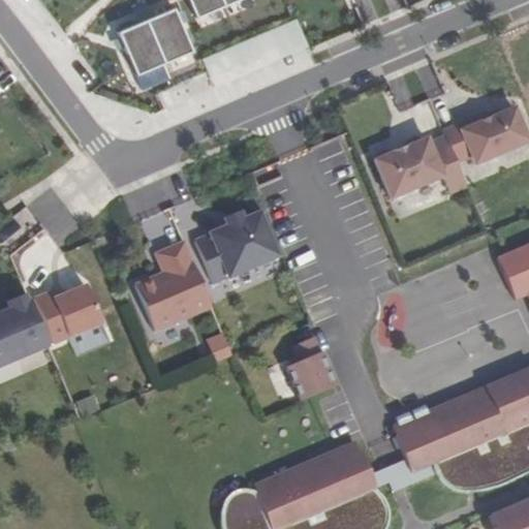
[(186,0),(194,18),(234,0),(186,0)]
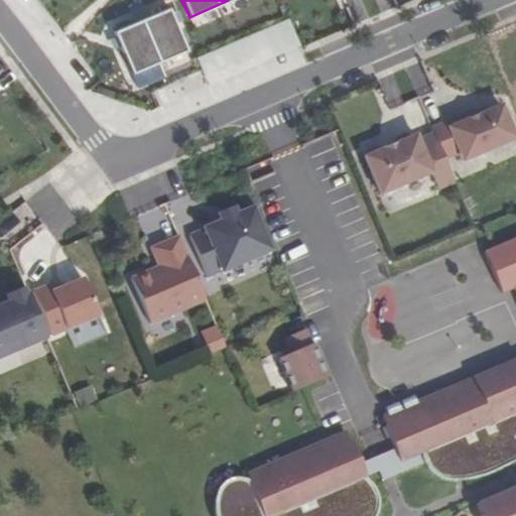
[(112,32),(130,74),(185,49),(167,8),(112,32)]
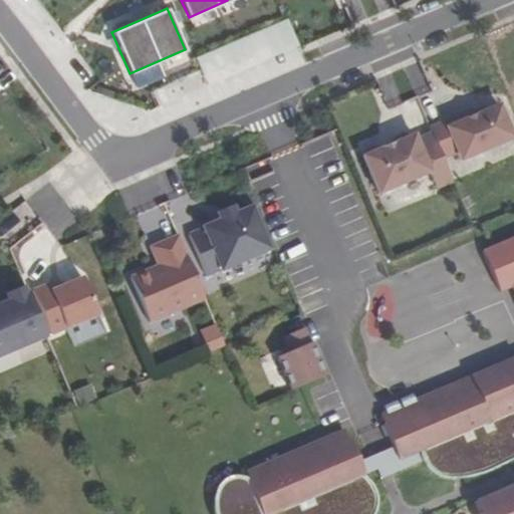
[(197,53),(207,82),(300,47),(289,19),(197,53)]
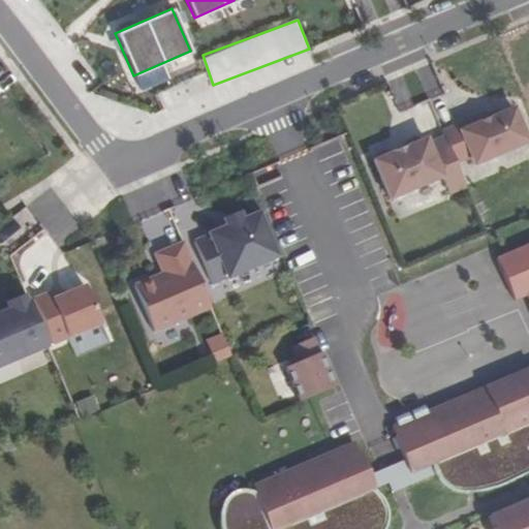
[(472,117),(440,130),(442,136),(454,162),(469,156),(473,164),(527,142),(512,107),(488,118),(475,123),(472,117)]
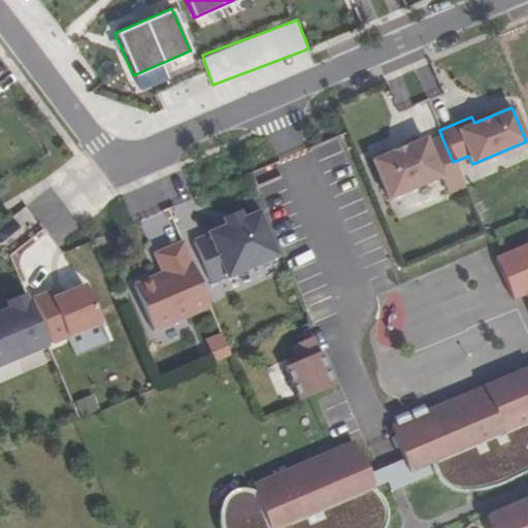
[(485,111),(471,117),(474,123),(487,118),(485,111)]
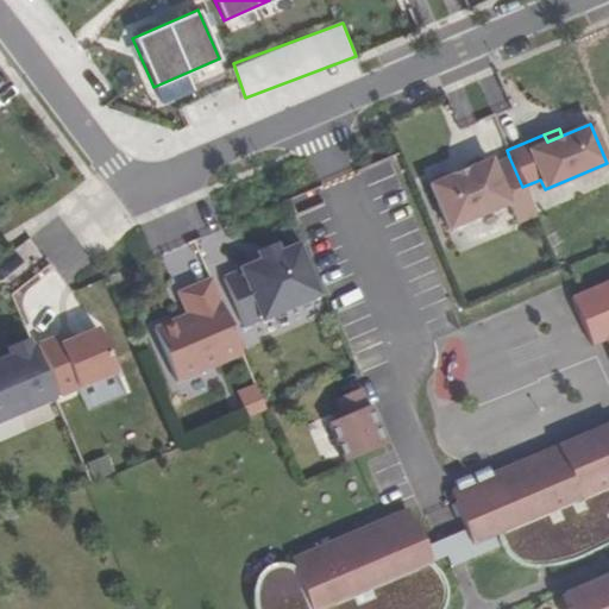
[(522,187),(509,157),(491,164),(489,158),(428,184),(447,228),(508,203),(516,223),(534,214),(522,187)]
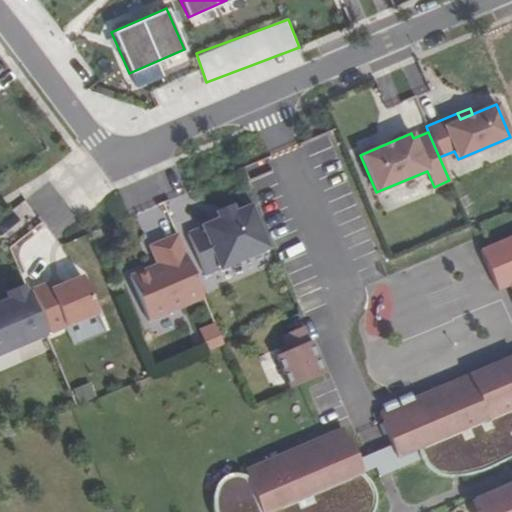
[(56,235),(76,223),(56,192),(36,204),(56,235)]
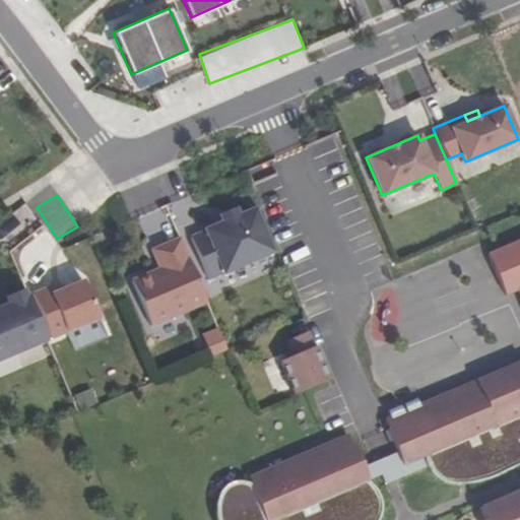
[(204,233),(191,238),(207,278),(221,272),(222,273),(273,252),(255,209),(238,216),(221,223),(204,231),(204,233)]
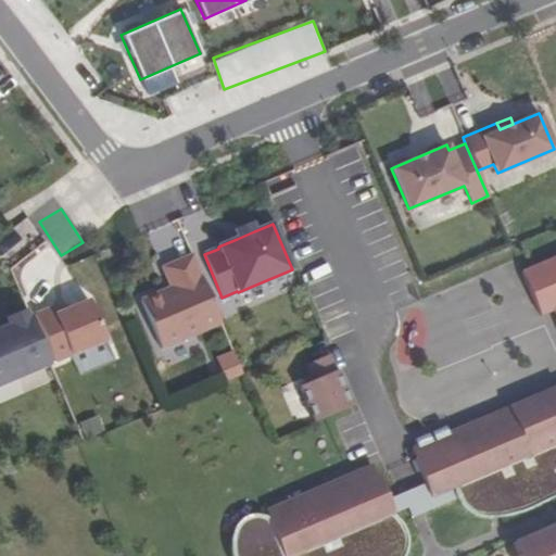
[(234,231),(237,239),(254,231),(251,225),(234,231)]
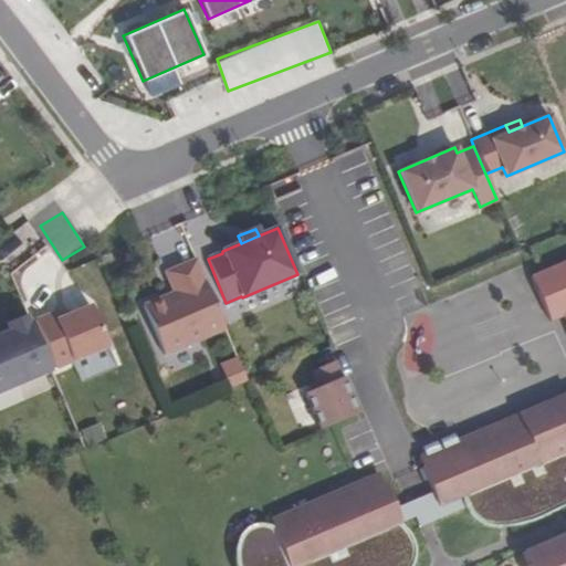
[(42,248),(9,273),(28,299),(62,272),(42,248)]
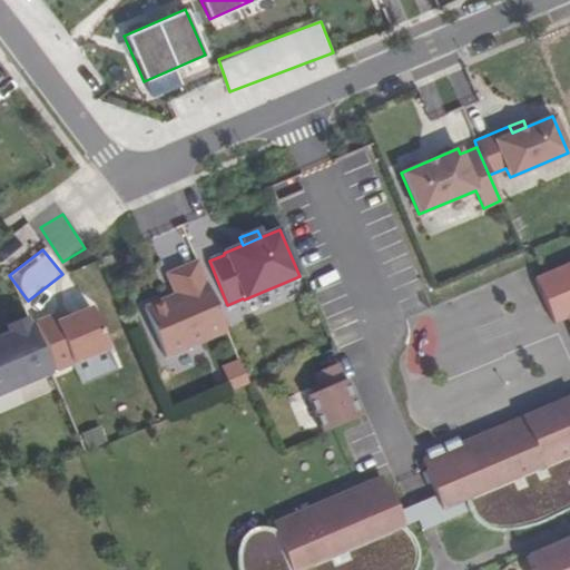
[(197,262),(166,274),(175,295),(144,307),(165,357),(227,332),(197,262)]
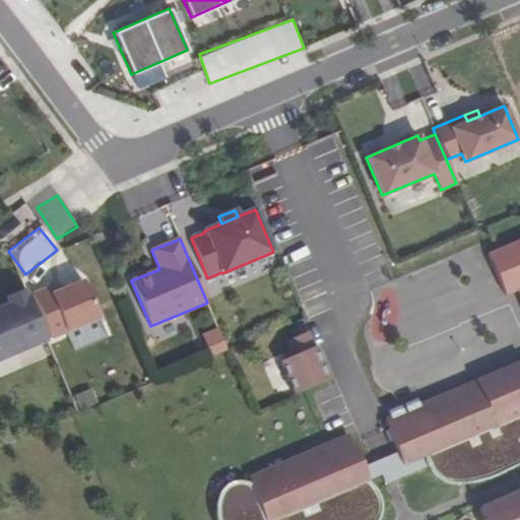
[(49,287),(33,295),(52,338),(100,318),(83,280),(52,295),(49,287)]
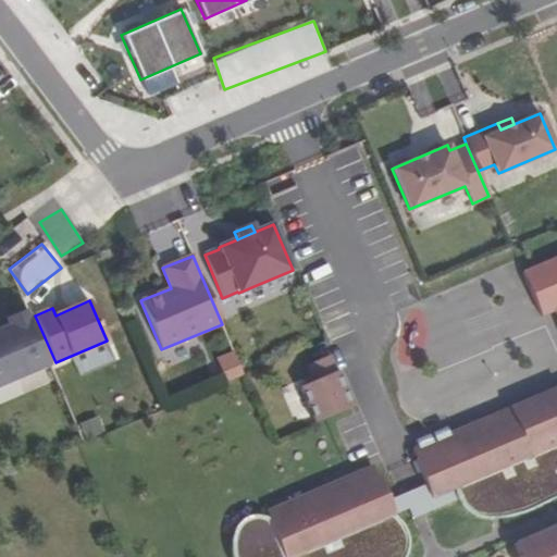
[(0,386),(50,366),(26,311),(4,320),(9,329),(0,332),(0,386)]
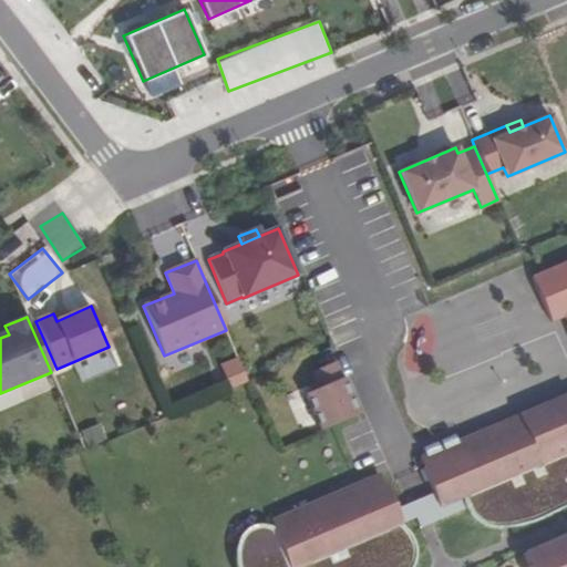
[(237,358),(219,366),(229,390),(247,382),(237,358)]
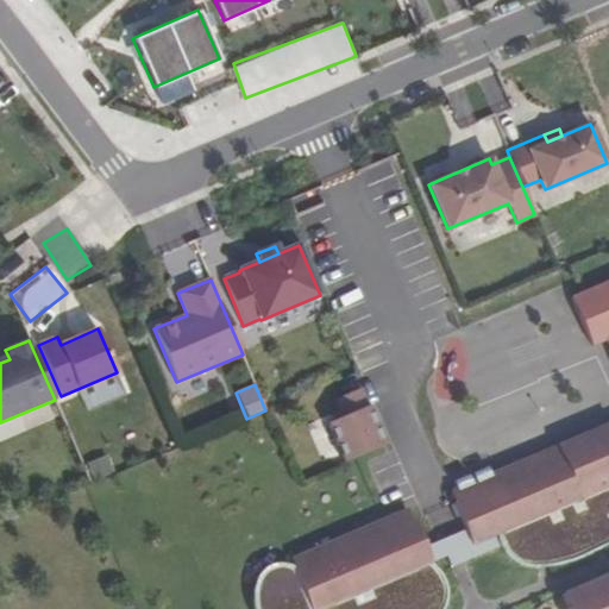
[(384,446),(360,390),(334,401),(341,418),(327,424),(344,463),(384,446)]
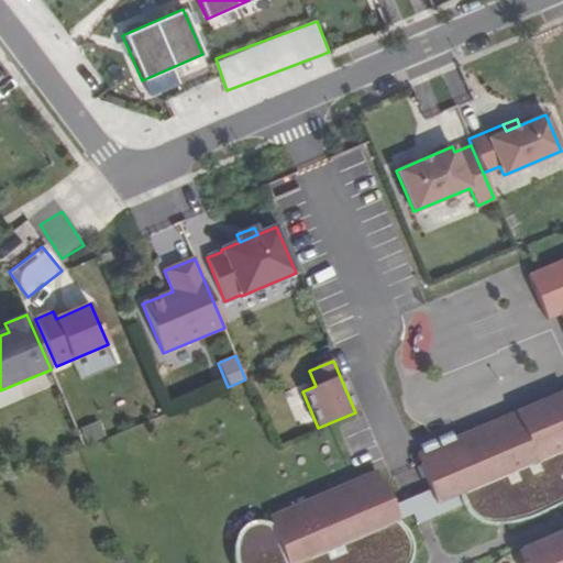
[(266,373),(254,378),(258,388),(271,383),(266,373)]
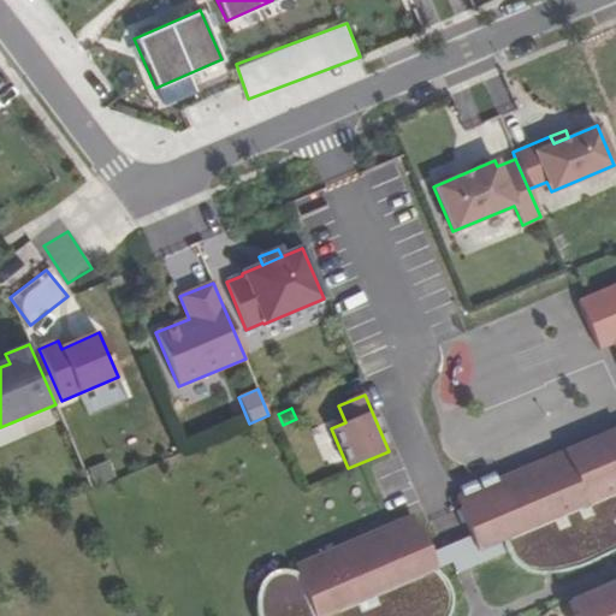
[(615,428),(455,497),(460,509),(457,509),(475,552),(499,543),(505,560),(517,572),(532,578),(554,575),(575,569),(585,567),(602,558),(610,555),(615,554),(615,552),(615,428)]
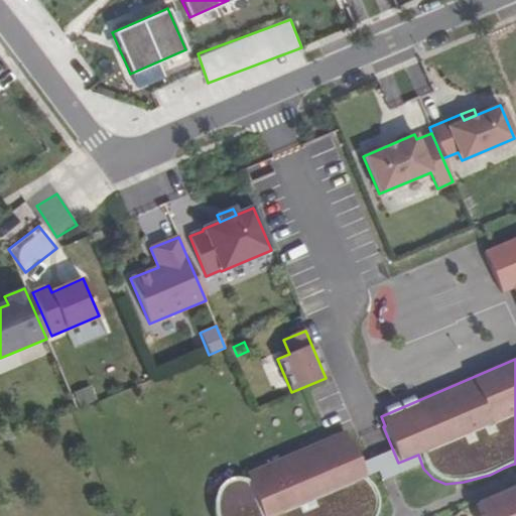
[(374,515),(375,515),(377,502),(375,493),(370,486),(362,478),(364,477),(349,441),(347,442),(343,432),(245,475),(249,484),(216,494),(214,505),(214,515),(374,515)]
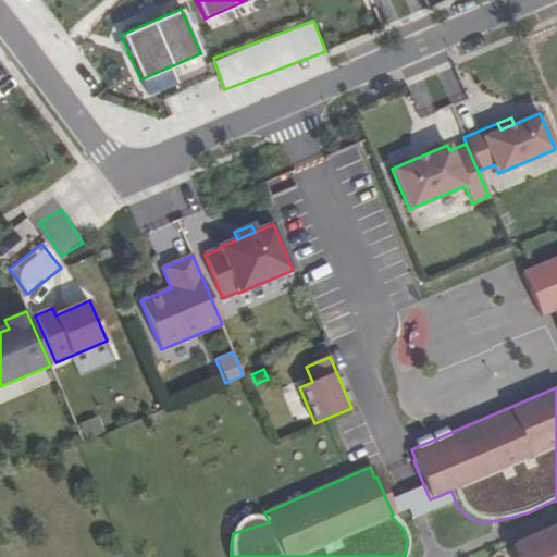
[(556,556),(556,524),(496,551),(498,556),(556,556)]
